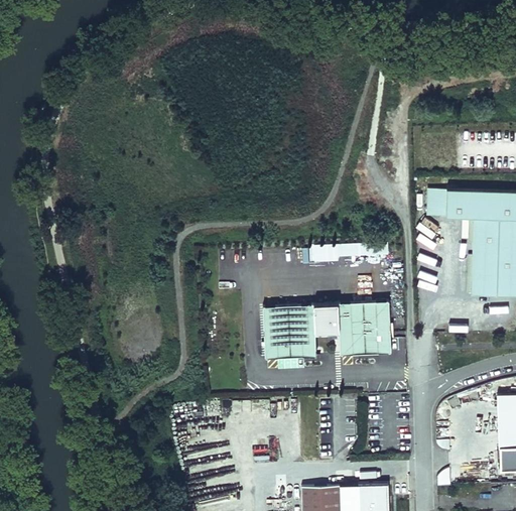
[(474,220),(473,296),(515,296),(515,194),(427,193),(427,219),(474,220)]
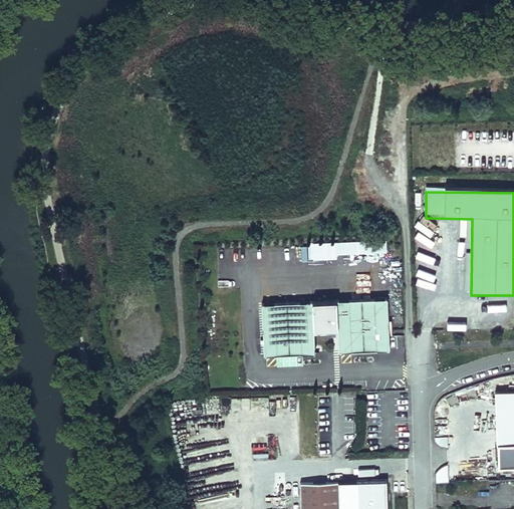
[(335,259),(387,258),(387,246),(309,247),(309,264),(336,264),(335,259)]
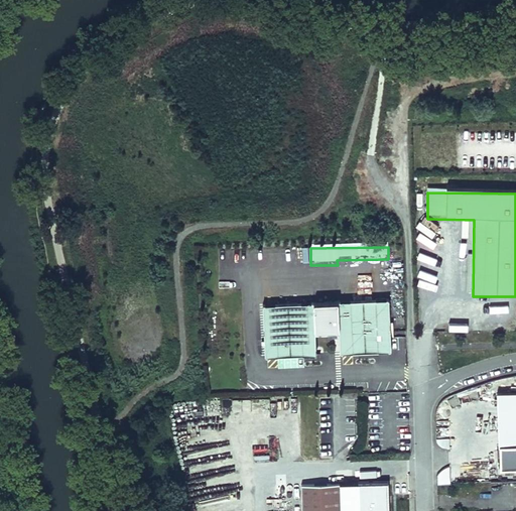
[(391,353),(389,301),(338,303),(340,333),(340,355),(391,353)]
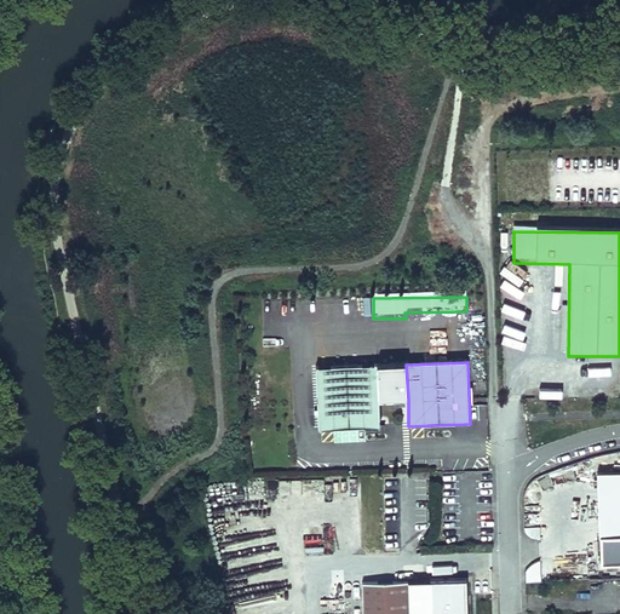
[(406,365),(378,366),(379,400),(408,400),(406,365)]
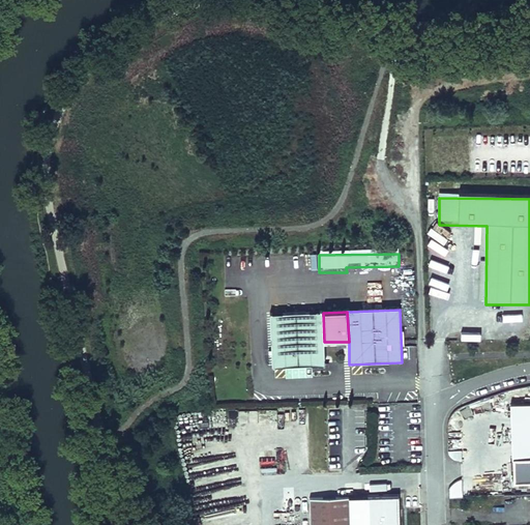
[(324,342),(323,313),(270,316),(273,367),(325,366),(324,342)]
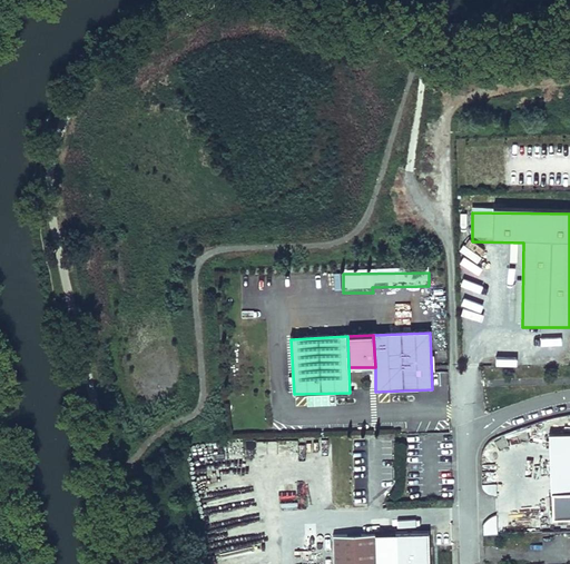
[(569,521),(569,497),(566,497),(551,498),(552,522),(569,521)]
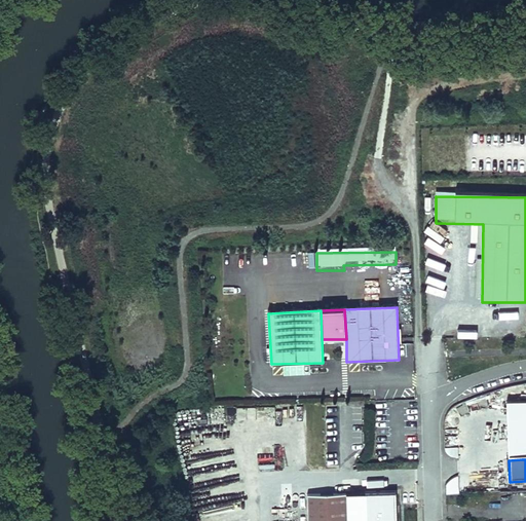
[(396,520),(396,494),(307,497),(307,520),(396,520)]
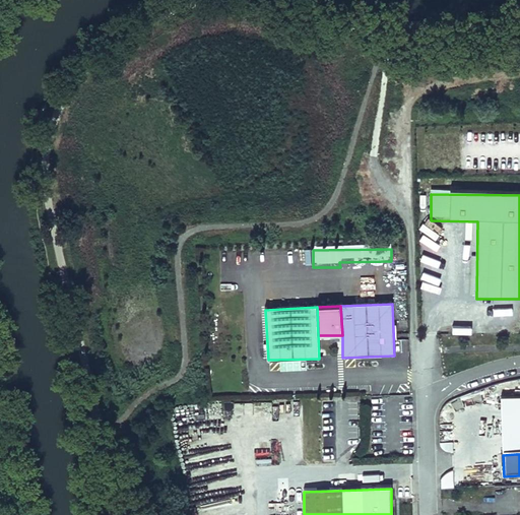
[(286,514),(286,502),(273,502),(273,514),(286,514)]
